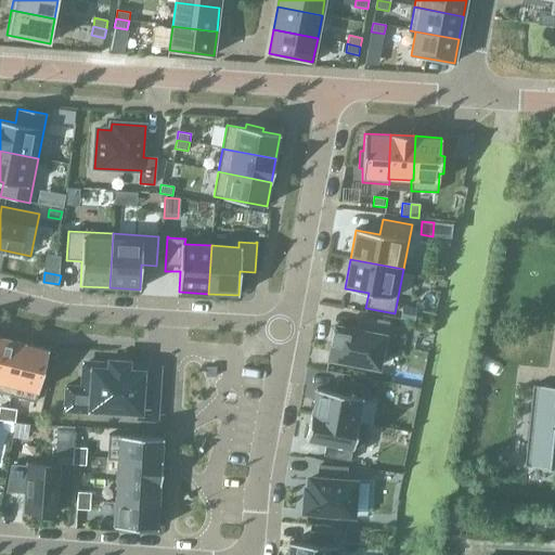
[(416,309),(403,307),(400,319),(413,321),(416,309)]
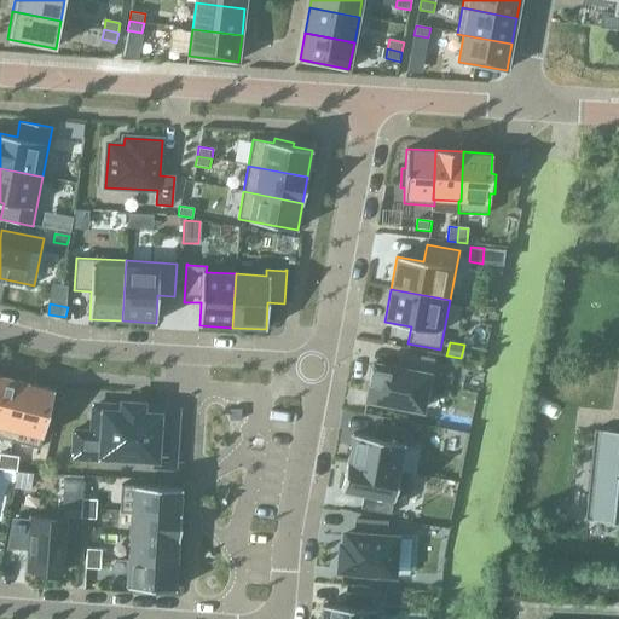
[(370,383),(366,399),(422,410),(428,376),(429,376),(433,359),(403,354),(400,369),(374,364),(372,370),(371,369),(369,383),(370,383)]
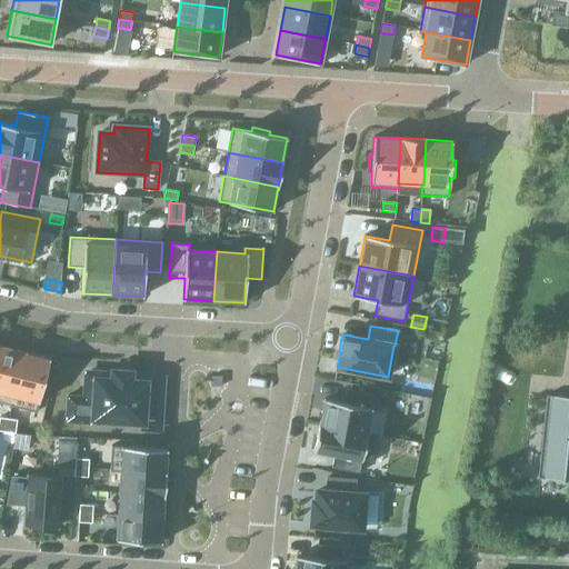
[(1,346),(0,352),(0,402),(12,407),(26,352),(1,346)]
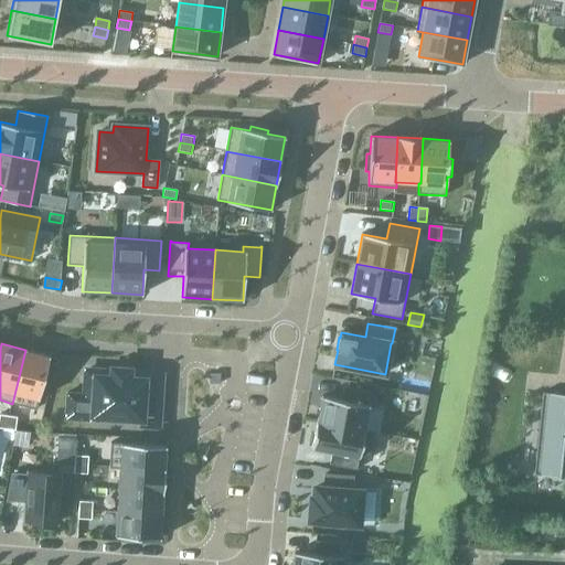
[(50,355),(25,350),(12,404),(36,409),(50,355)]
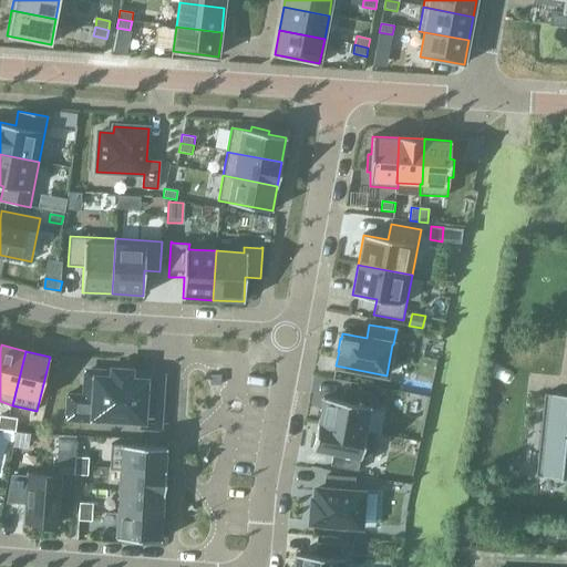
[(86,371),(85,399),(94,399),(93,418),(141,421),(141,428),(160,429),(162,390),(163,377),(146,375),(130,374),(130,371),(113,370),(113,373),(86,371)]
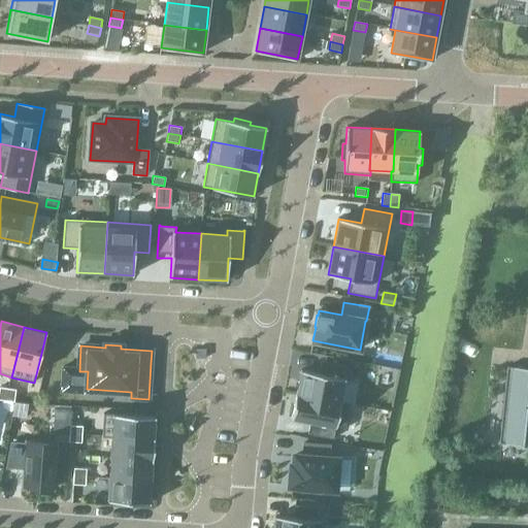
[(296,394),(302,395),(340,402),(340,401),(348,366),(322,361),(320,373),(301,370),(296,394)]
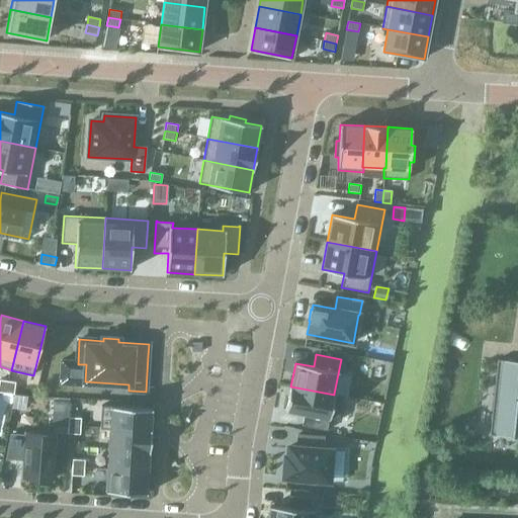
[(517,361),(498,360),(489,435),(517,438),(517,361)]
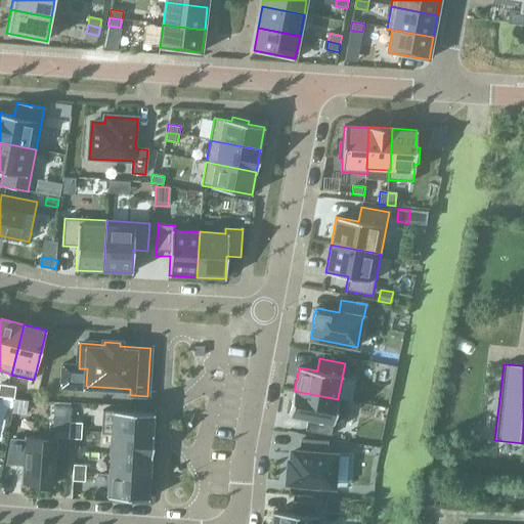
[(8,386),(6,398),(14,399),(16,387),(8,386)]
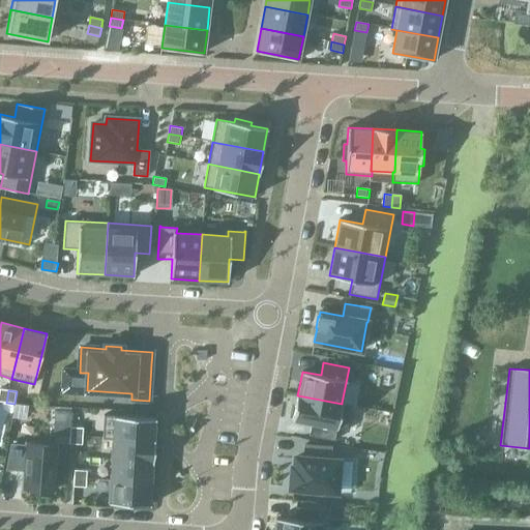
[(297,395),(293,420),(312,423),(310,436),(334,441),(337,429),(347,431),(352,405),(342,403),(342,404),(303,396),(297,395)]
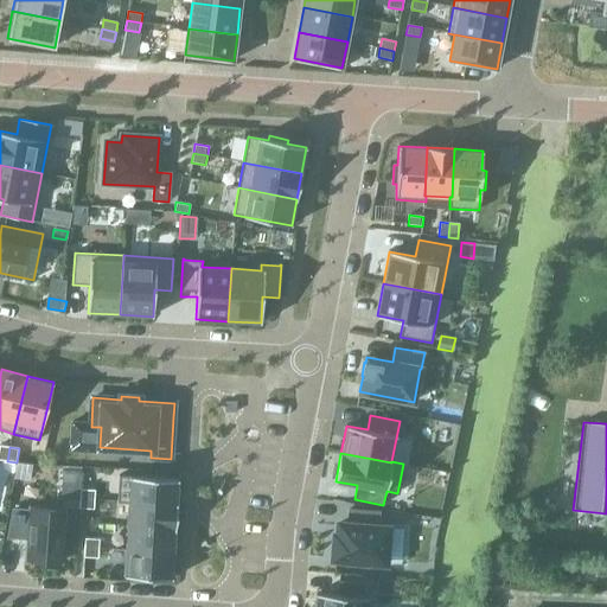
[(117,503),(129,503),(129,502),(177,504),(179,479),(119,475),(117,503)]
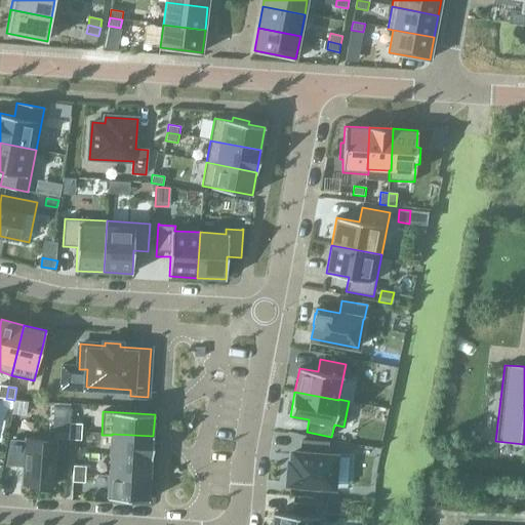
[(54,421),(53,430),(69,431),(69,422),(54,421)]
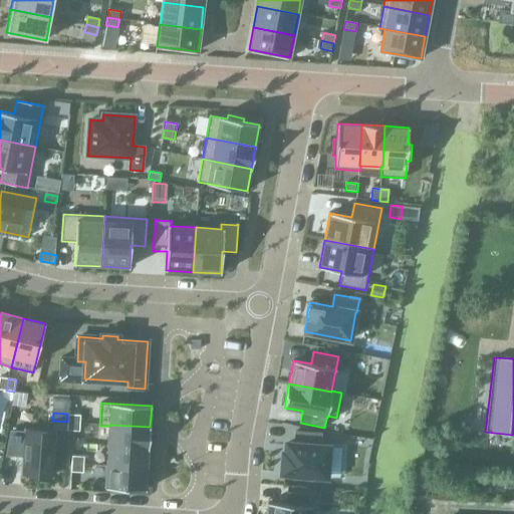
[(68,415),(68,423),(80,423),(80,415),(68,415)]
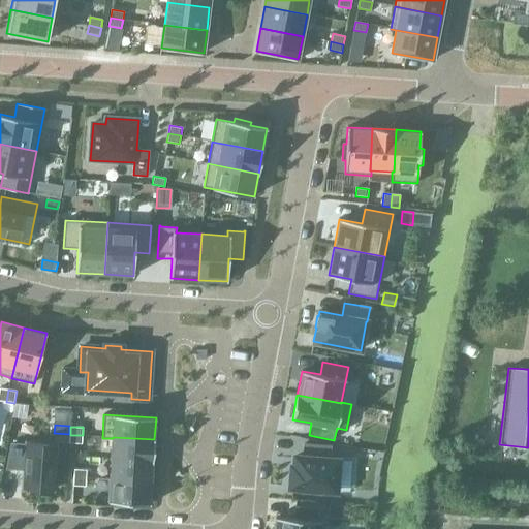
[(113,438),(111,458),(153,461),(154,439),(113,437),(113,438)]
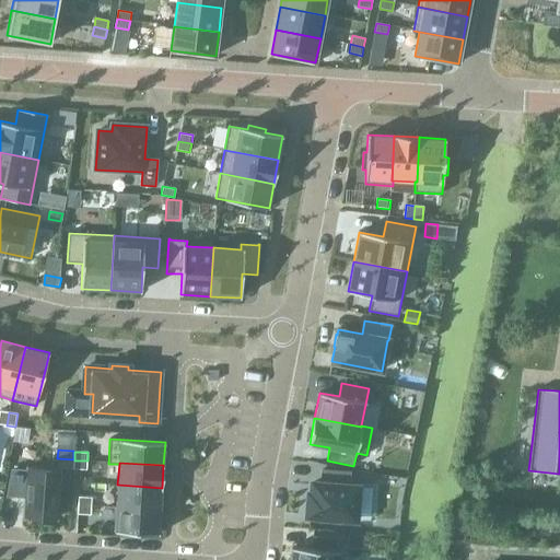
[(23,516),(57,518),(60,470),(27,468),(27,470),(12,469),(7,496),(25,497),(23,516)]
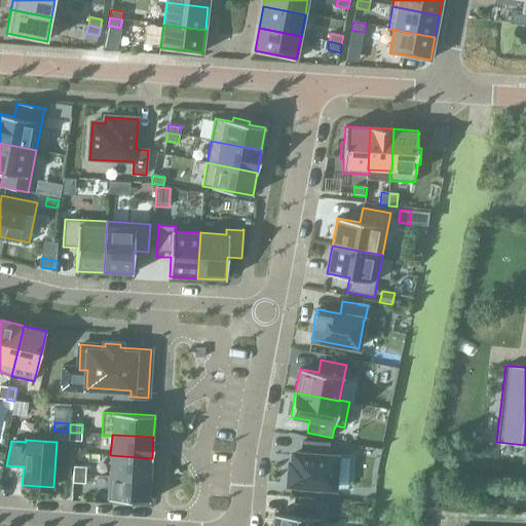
[(290,464),(289,484),(334,488),(348,489),(350,458),(336,457),(328,456),(329,443),(303,441),(302,454),(294,454),(293,464),(290,464)]
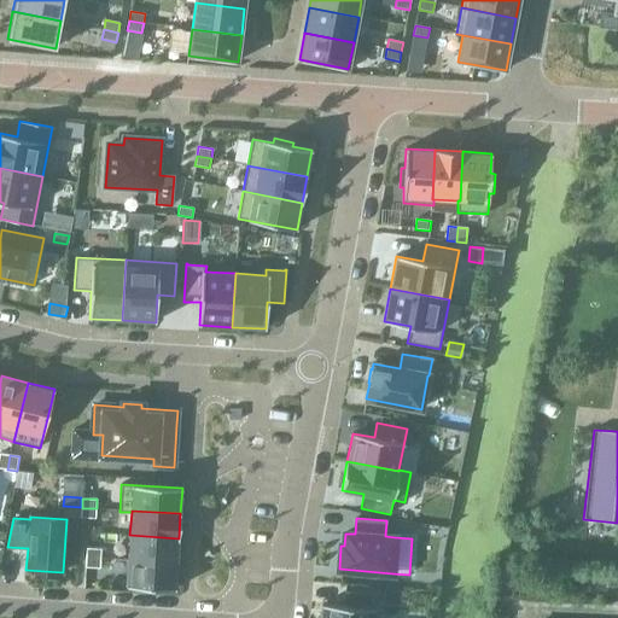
[(76,524),(66,523),(65,540),(75,540),(76,524)]
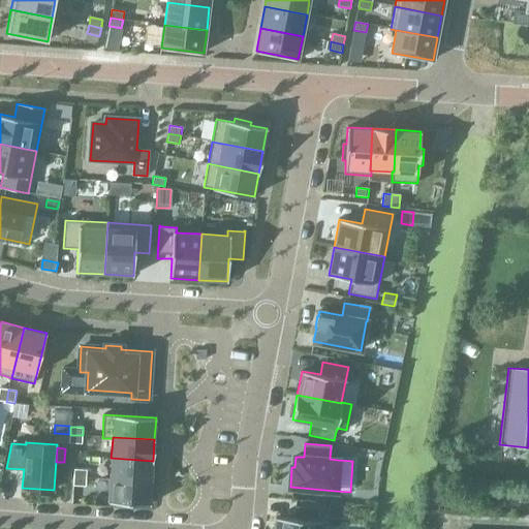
[(111,458),(110,479),(152,483),(153,461),(111,458)]
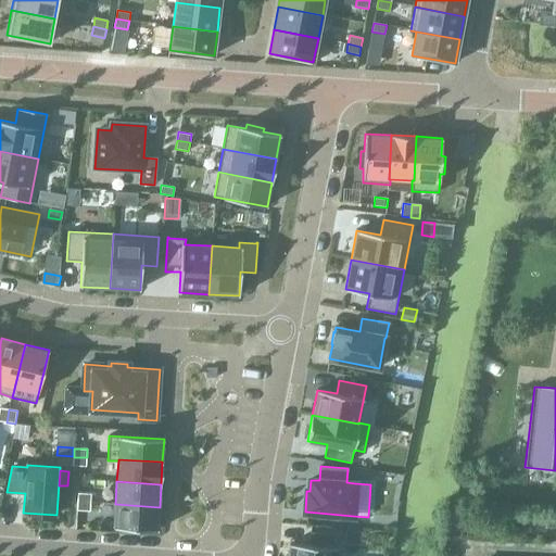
[(78,493),(77,502),(90,503),(91,494),(78,493)]
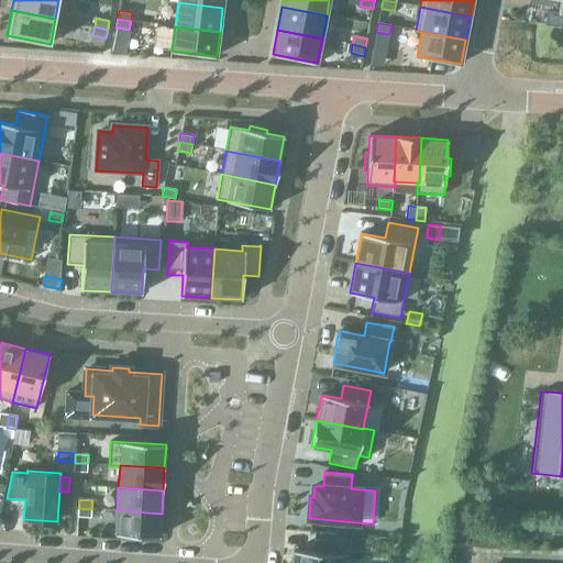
[(91,509),(78,508),(78,517),(91,518),(91,509)]
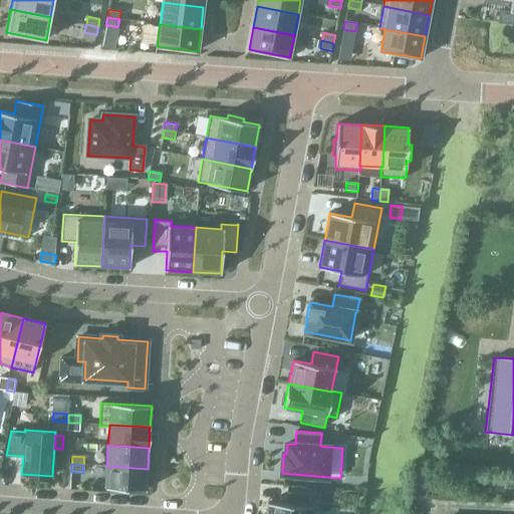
[(148,469),(106,466),(105,488),(146,490),(148,469)]
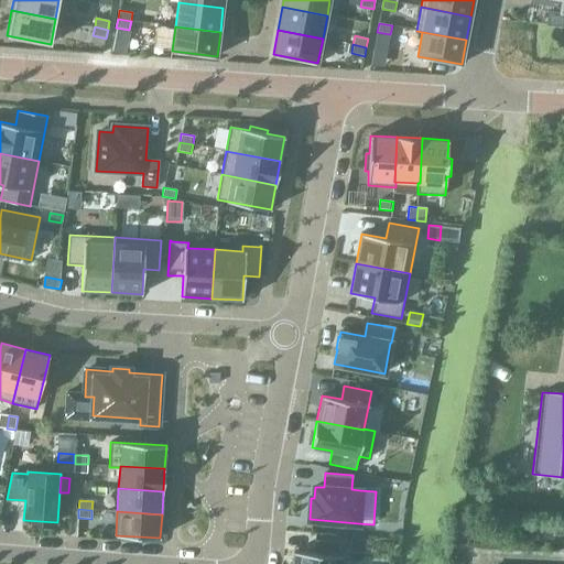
[(364,553),(365,540),(350,539),(349,552),(364,553)]
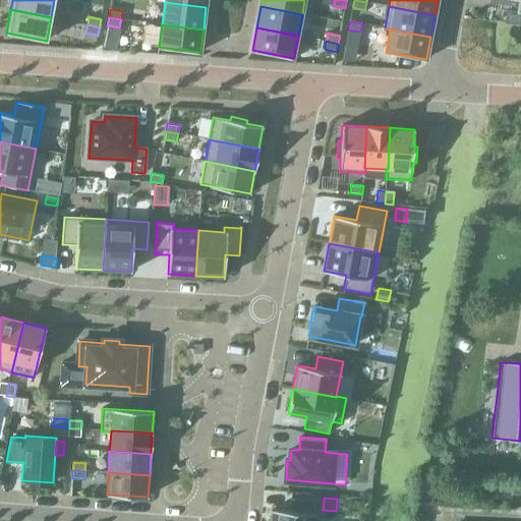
[(314,520),(316,501),(291,499),(290,511),(272,509),(270,520),(314,520)]
